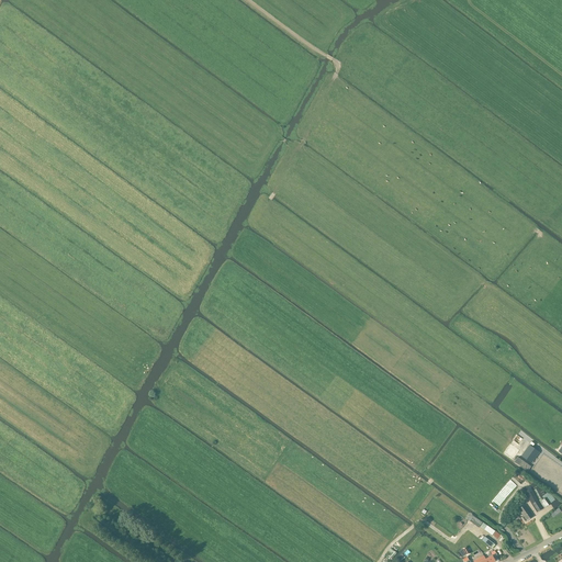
[(517,435),(513,440),(518,444),(523,439),(517,435)]
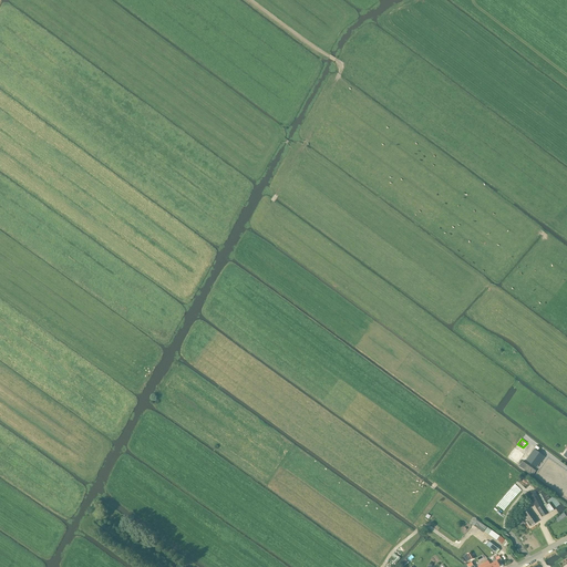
[(534,450),(526,461),(536,467),(544,456),(534,450)]
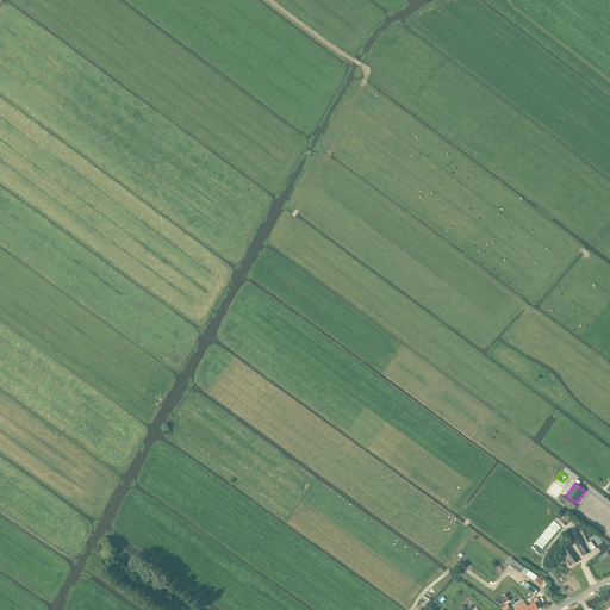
[(562,496),(558,502),(573,512),(577,506),(562,496)]
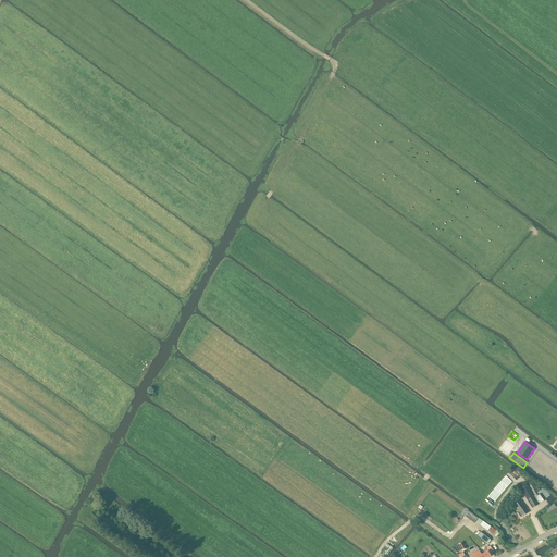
[(539,504),(545,499),(549,505),(555,499),(552,495),(549,496),(545,490),(544,491),(542,489),(540,490),(536,484),(534,485),(533,483),(532,484),(529,479),(524,481),(519,484),(524,496),(532,508),(539,503),(539,504)]
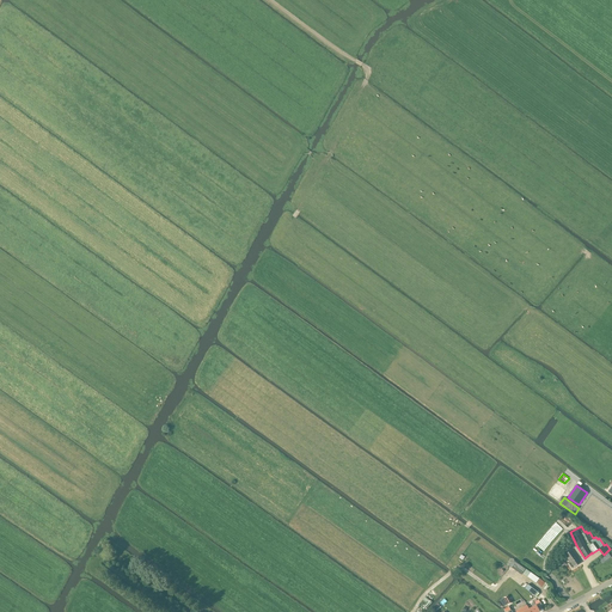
[(571,568),(580,563),(571,550),(564,555),(570,562),(569,563),(571,568)]
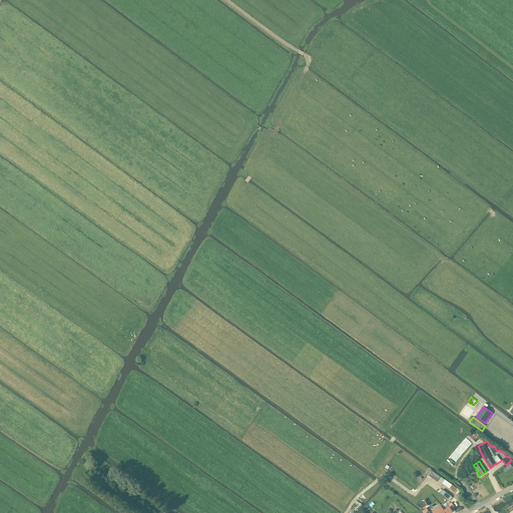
[(440,477),(432,471),(429,476),(437,482),(440,477)]
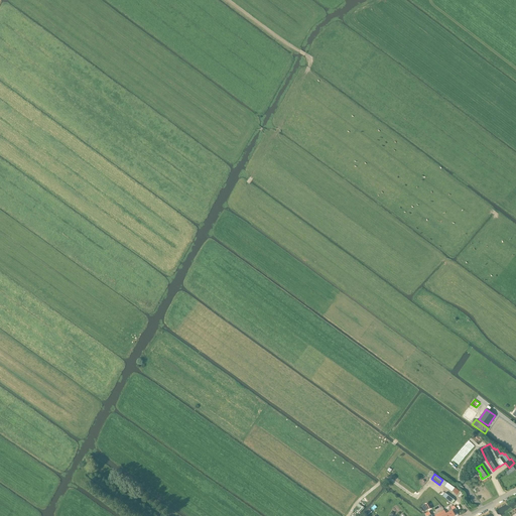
[(447,483),(444,486),(452,492),(460,498),(463,495),(462,494),(462,493),(455,488),(447,483)]
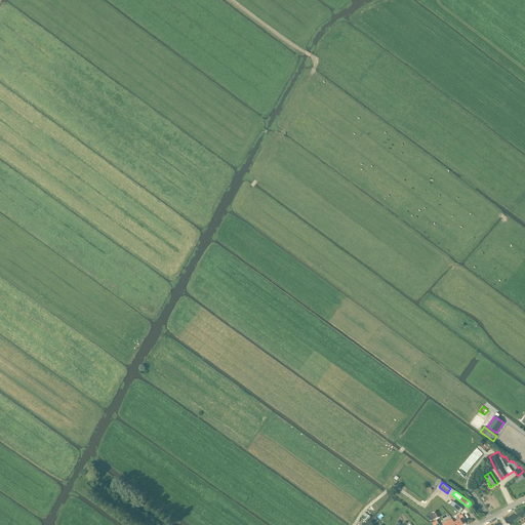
[(460,508),(452,501),(450,505),(458,511),(460,508)]
